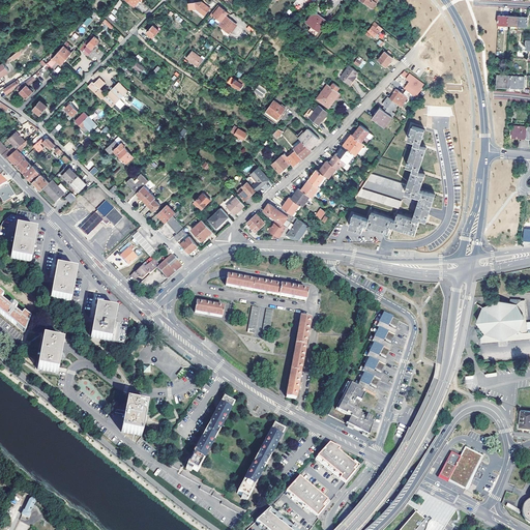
[(197,8),(205,16),(211,8),(203,1),(196,0),(197,8)]
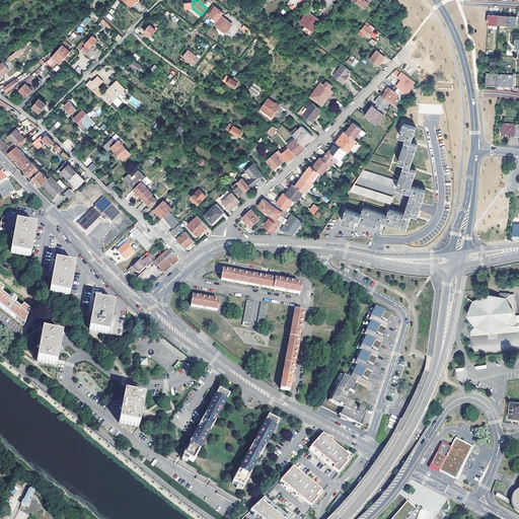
[(219,20),(222,15),(224,12),(215,5),(210,11),(211,13),(211,14),(219,20)]
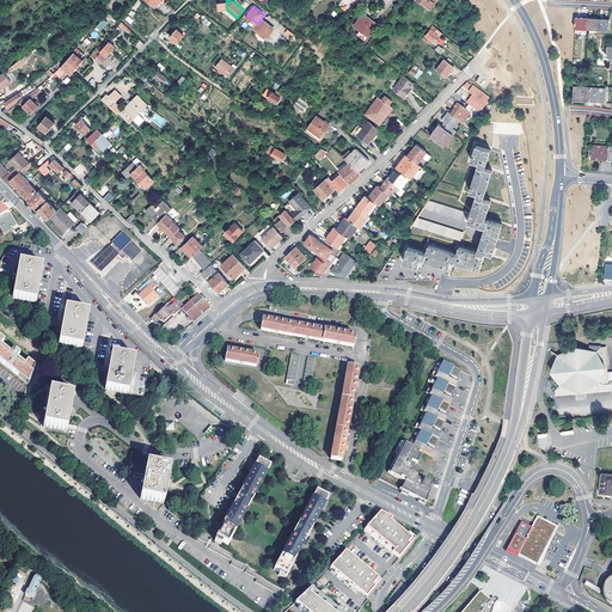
[(368,35),(377,23),(365,14),(356,26),(368,35)]
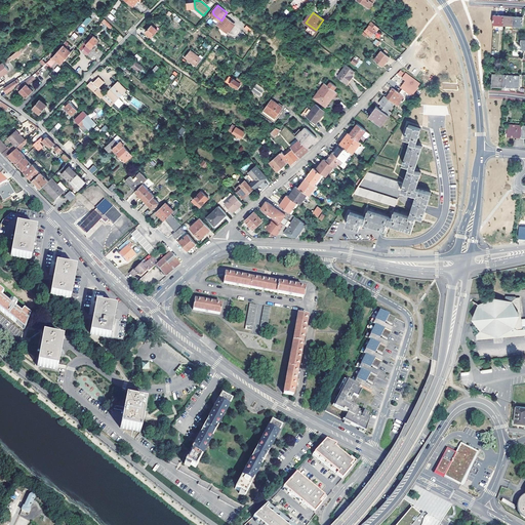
[(225,30),(232,21),(225,15),(221,21),(217,25),(225,30)]
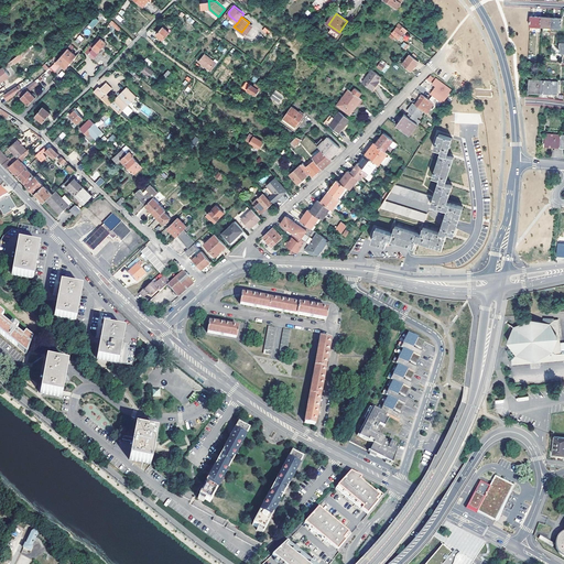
[(93,29),(99,21),(95,18),(88,25),(93,29)]
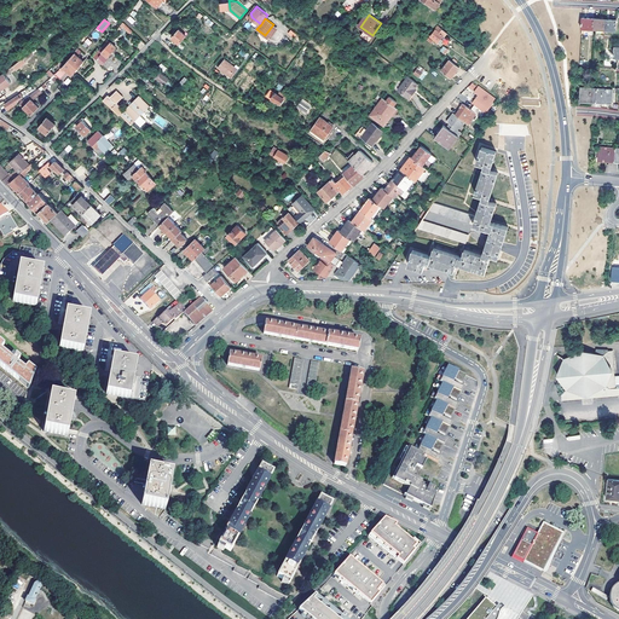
[(582,19),(582,29),(593,30),(594,19),(582,19)]
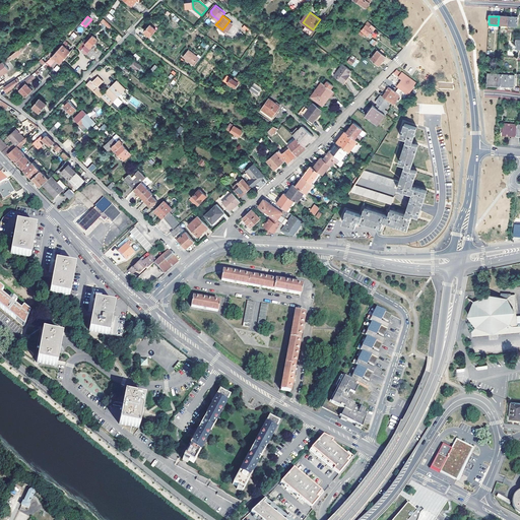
[(508,25),(509,17),(499,16),(498,25),(508,25)]
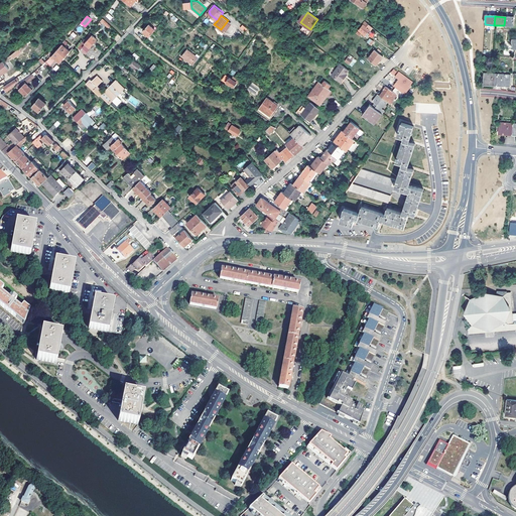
[(505,17),(504,25),(513,26),(514,17),(505,17)]
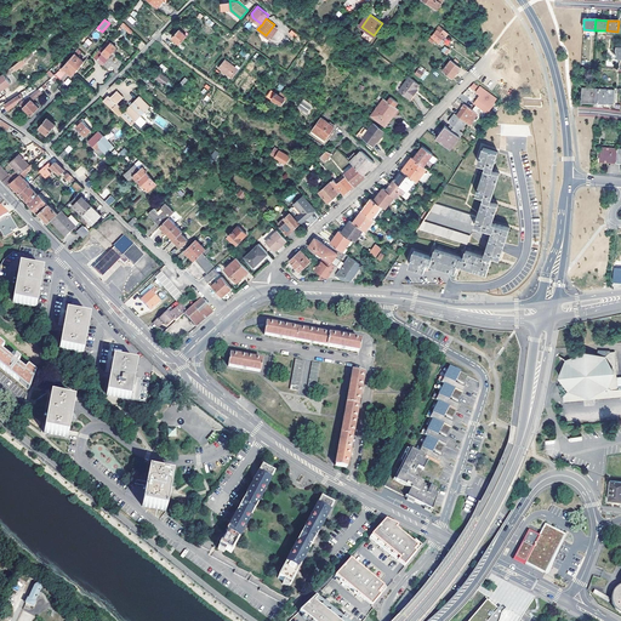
[(124,22),(120,26),(130,35),(132,32),(124,22)]
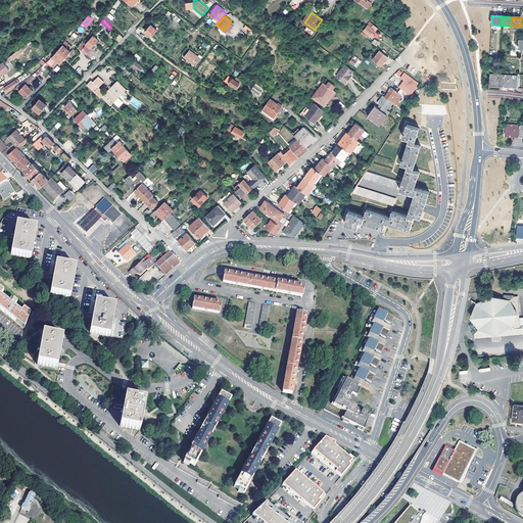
[(231,20),(224,30),(229,34),(235,26),(231,22),(232,21),(231,20)]
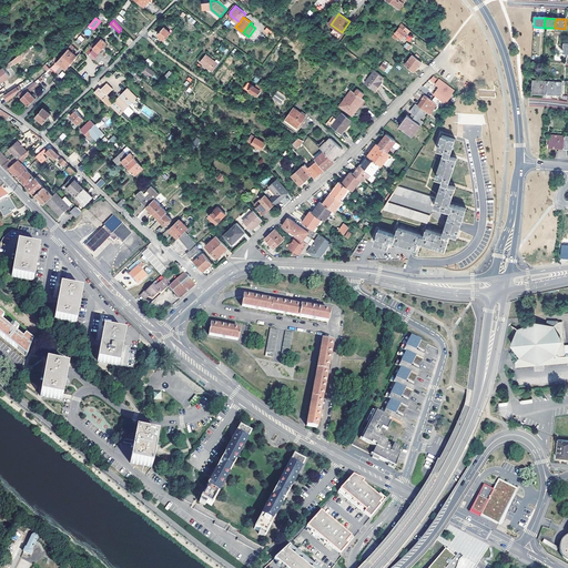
[(407,32),(408,33),(411,30),(405,26),(403,29),(399,27),(395,33),(402,39),(407,32)]
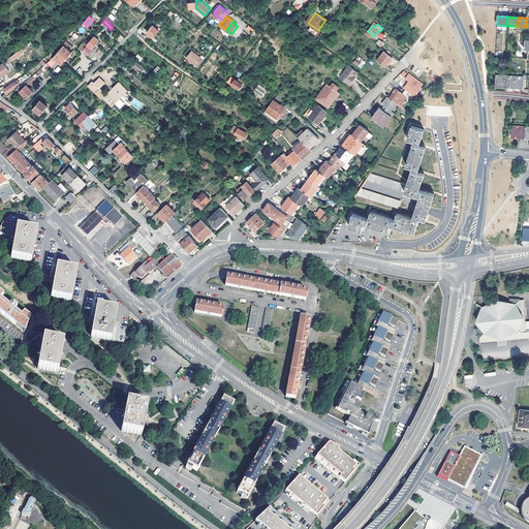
[(312,25),(309,29),(316,34),(318,30),(312,25)]
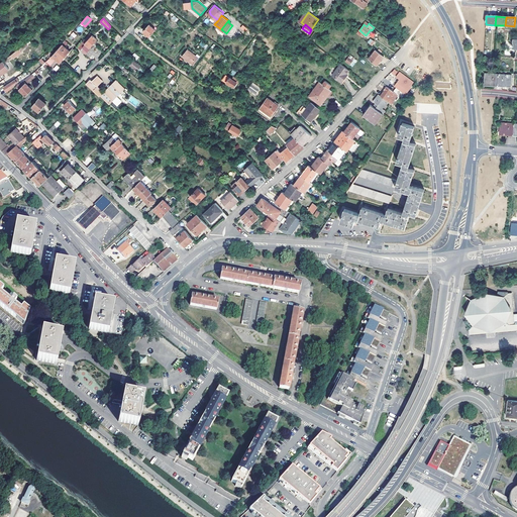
[(149,25),(144,31),(151,36),(157,30),(149,25)]
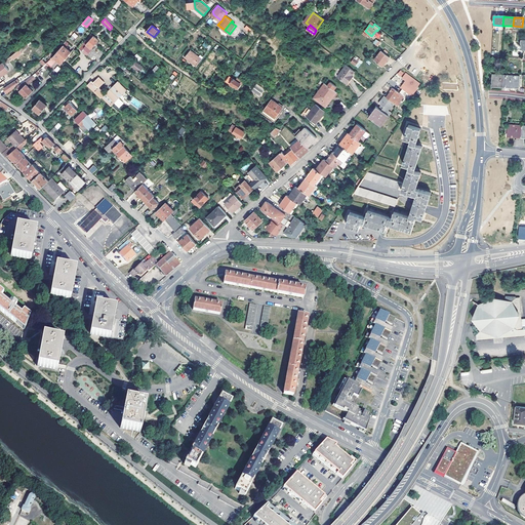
[(240,31),(245,35),(248,32),(243,27),(240,31)]
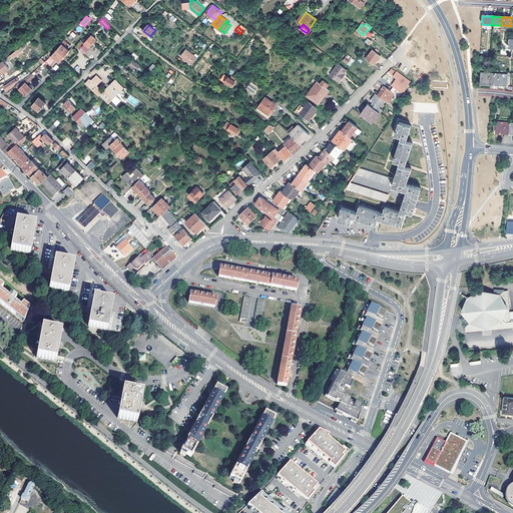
[(96,39),(90,34),(78,47),(85,53),(90,48),(89,47),(96,39)]
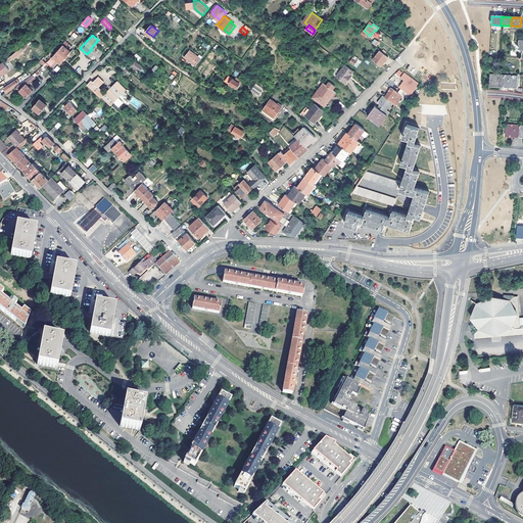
[(46,62),(49,65),(51,67),(56,61),(54,59),(55,57),(61,62),(70,51),(65,46),(68,41),(67,40),(53,55),(46,62)]
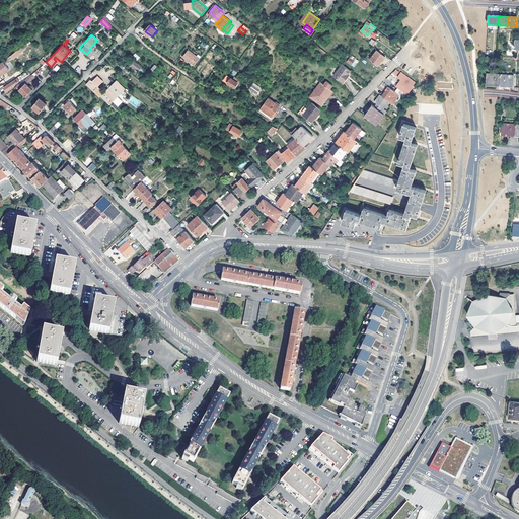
[(9,57),(11,59),(13,58),(14,59),(22,52),(19,49),(9,57)]
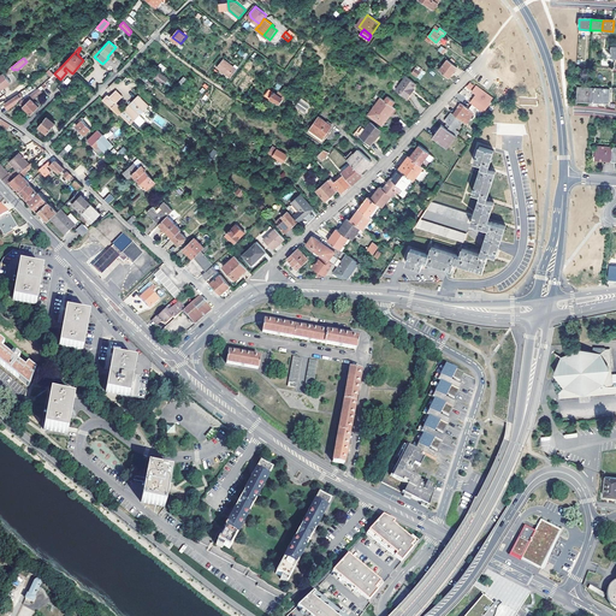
[(218,67),(231,77),(237,70),(225,59),(218,67)]
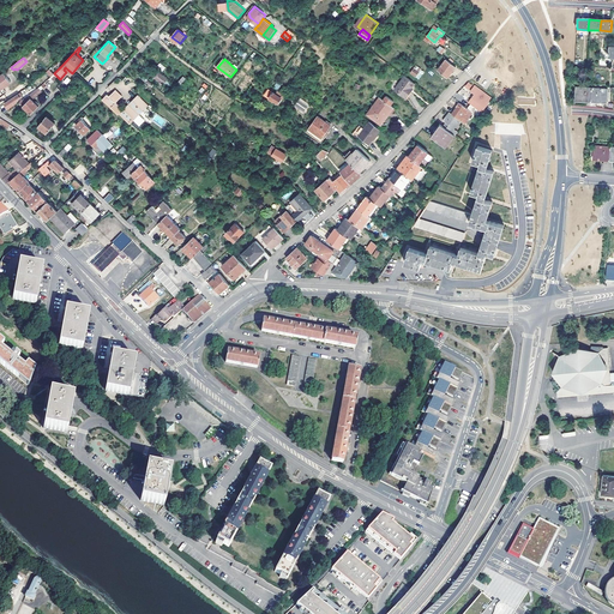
[(438,70),(447,77),(456,67),(446,59),(438,70)]
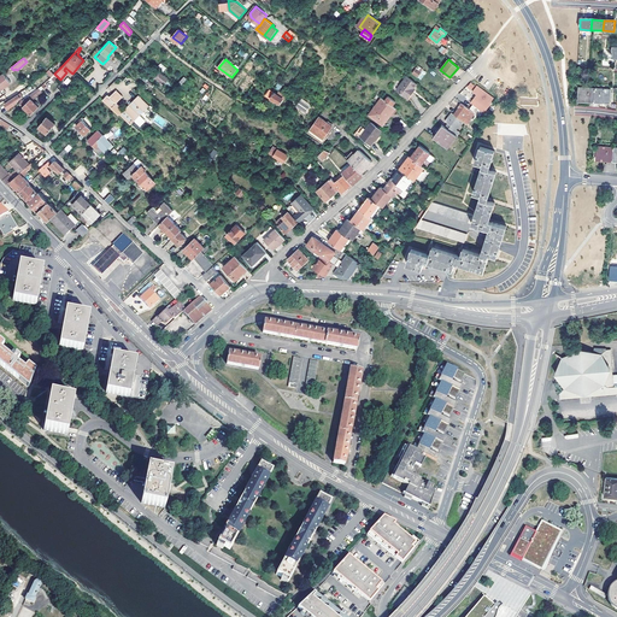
[(88,77),(97,69),(93,64),(83,74),(88,77)]
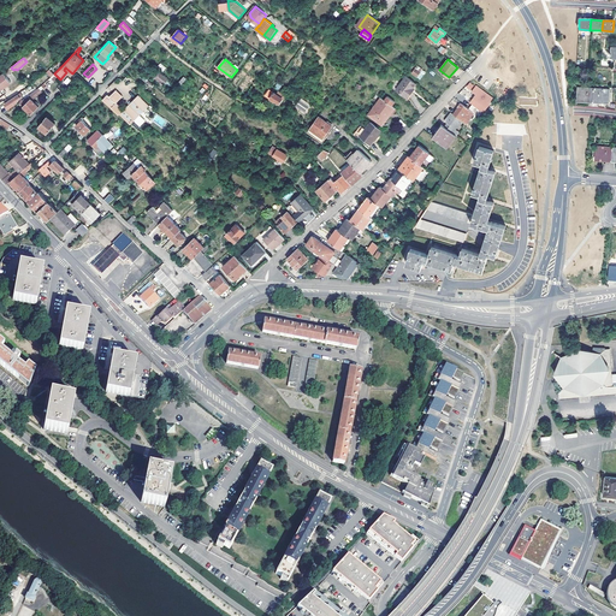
[(409,76),(414,80),(420,72),(412,66),(410,67),(414,71),(409,76)]
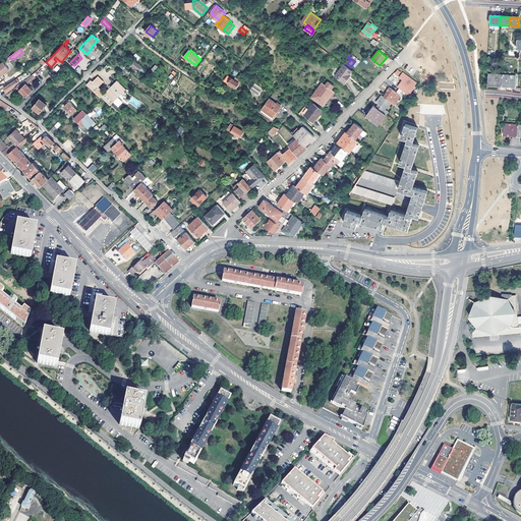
[(84,60),(81,58),(74,65),(77,68),(84,60)]
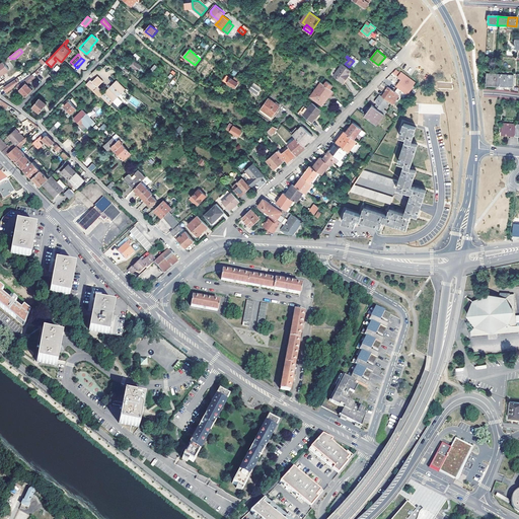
[(5,64),(4,61),(3,62),(0,64),(0,75),(0,76),(10,69),(5,64)]
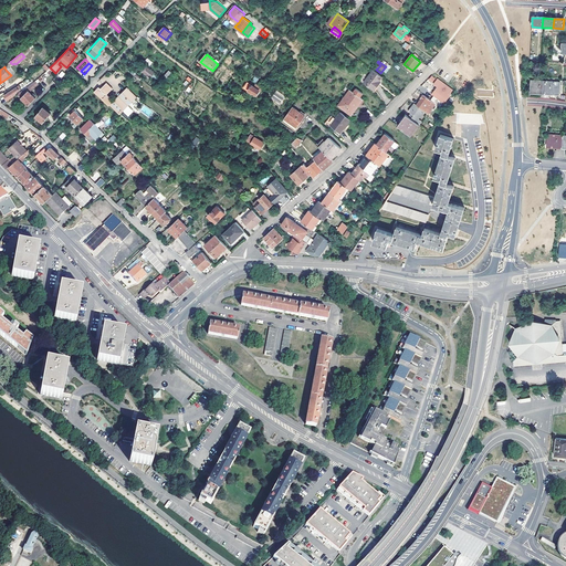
[(144,72),(152,77),(155,73),(146,67),(144,72)]
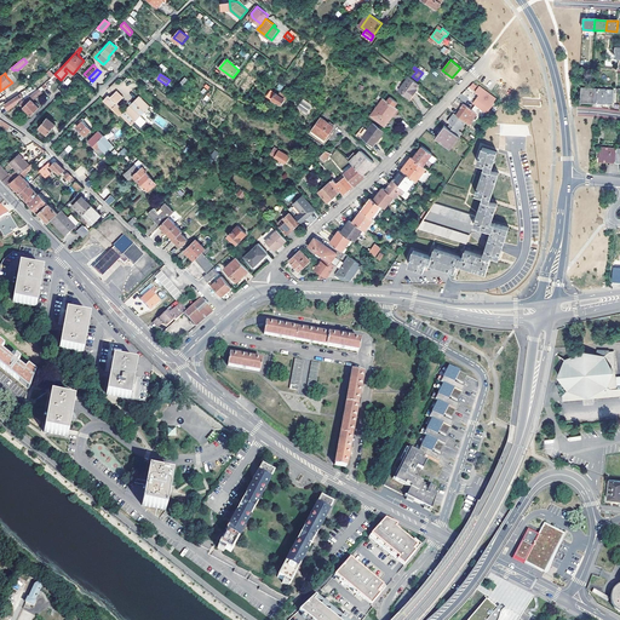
[(409,98),(414,92),(413,91),(414,89),(415,89),(419,85),(409,76),(399,90),(409,98)]
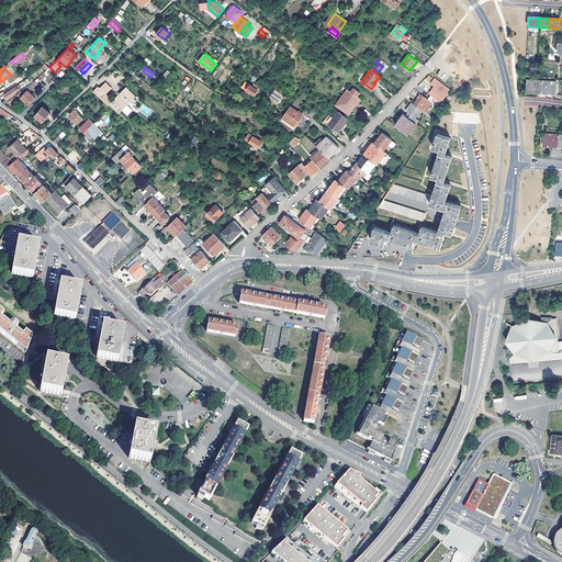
[(428,100),(433,102),(438,107),(447,93),(450,89),(445,86),(441,82),(435,78),(431,83),(437,88),(435,91),(428,86),(426,89),(430,92),(430,91),(434,93),(428,100)]
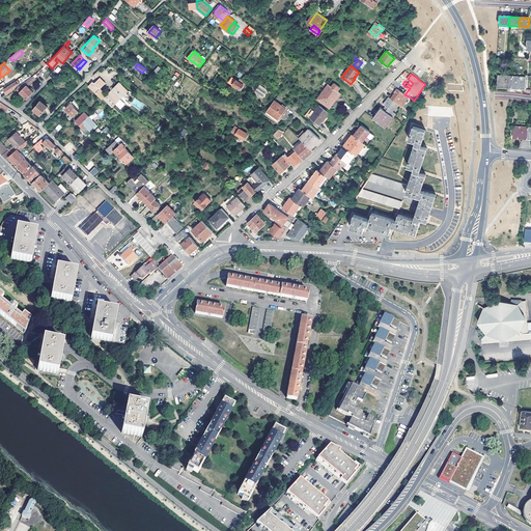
[(510,87),(511,76),(498,75),(497,86),(508,87),(510,87)]
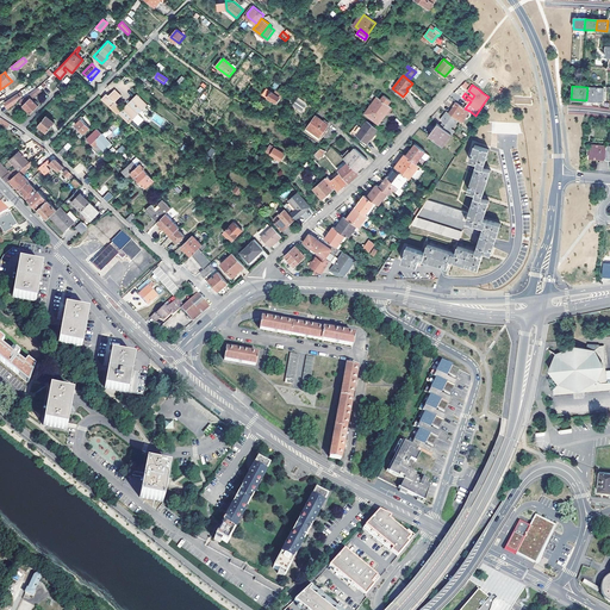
[(587,87),(586,100),(590,100),(603,101),(604,88),(587,87)]
